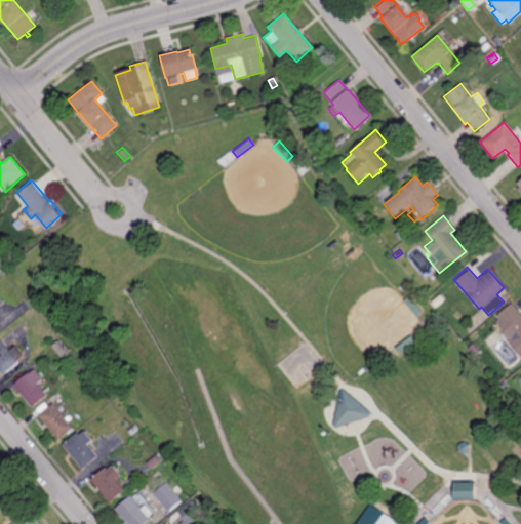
[(428,283),(424,277),(427,275),(432,281),(428,283)]
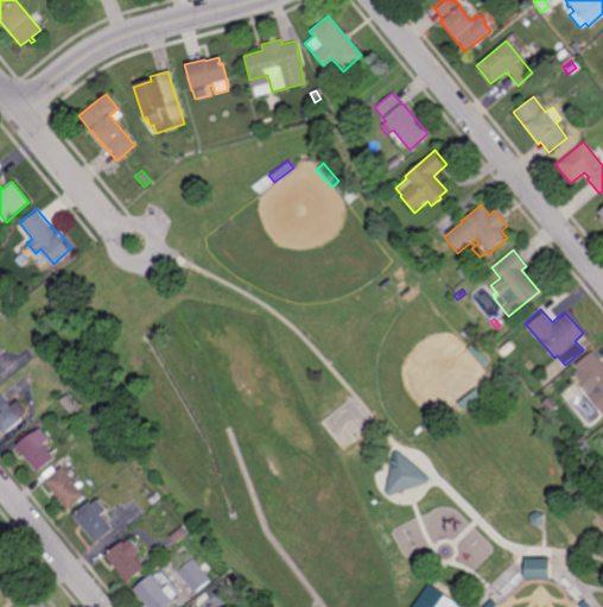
[(481,364),(465,346),(471,341),(487,359),(481,364)]
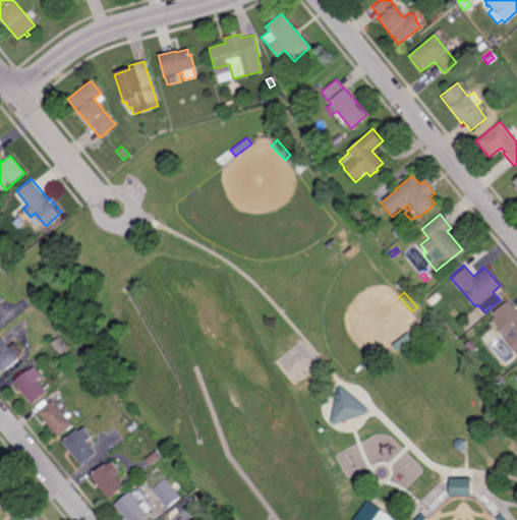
[(516,310),(516,352),(516,353),(502,337),(504,336),(497,328),(499,326),(492,316),(494,314),(492,311),(507,298),(516,310)]
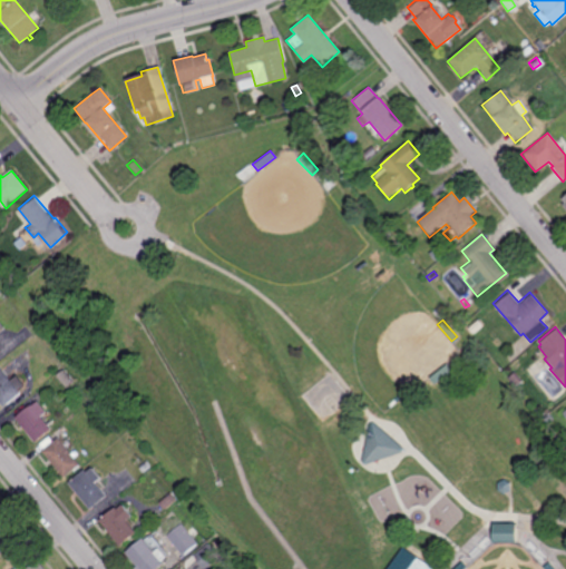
[(431,383),(427,376),(446,362),(451,369),(431,383)]
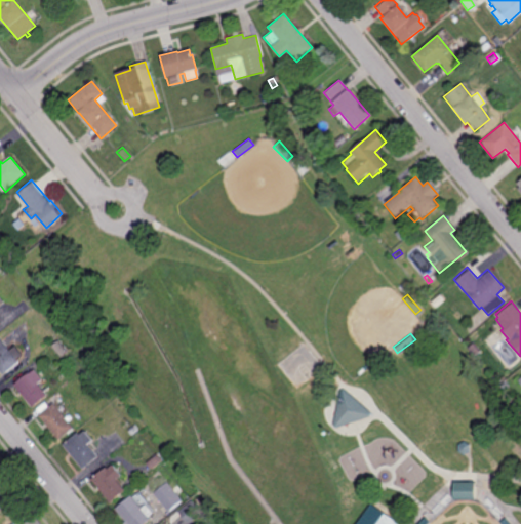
[(10,348),(14,344),(22,353),(16,357),(19,360),(3,373),(0,369),(0,335),(10,348)]
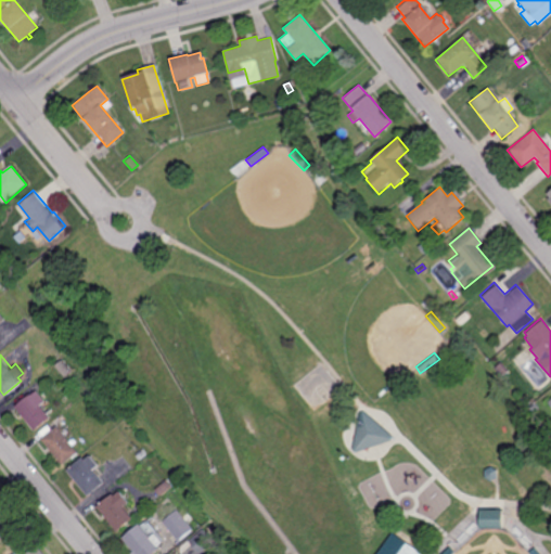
[(59,371),(53,364),(60,359),(65,365),(59,371)]
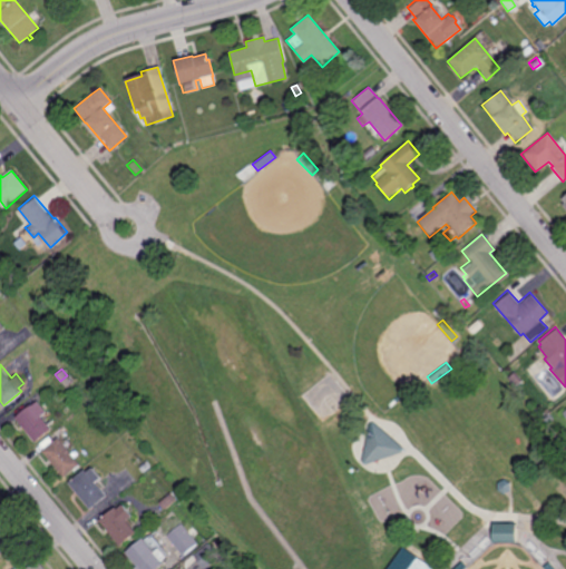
[(513,386),(505,375),(513,371),(520,381),(513,386)]
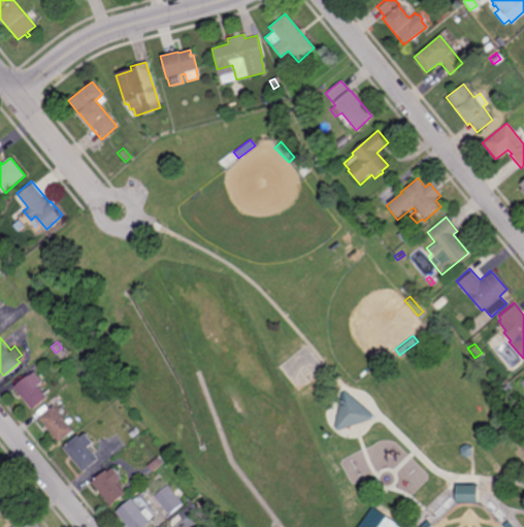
[(42,380),(37,384),(47,395),(32,407),(13,385),(29,373),(32,376),(36,372),(42,380)]
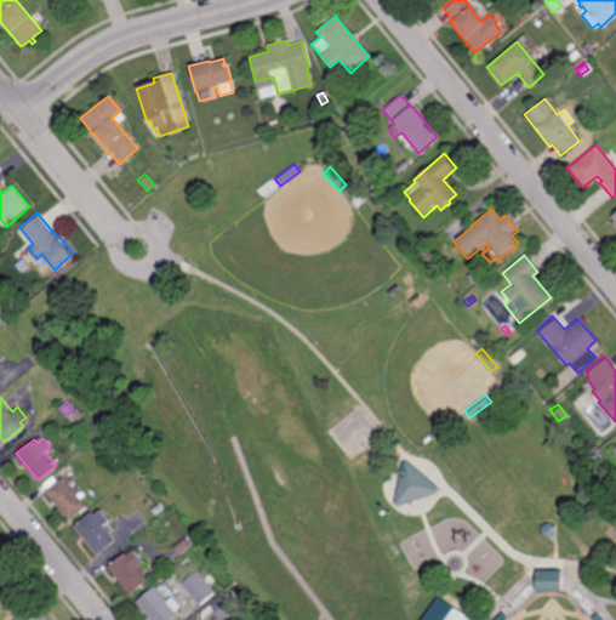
[(586,454),(579,445),(585,442),(591,449),(586,454)]
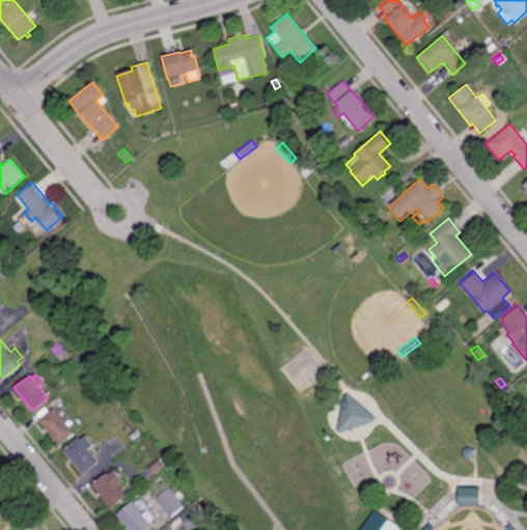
[(506,393),(503,389),(509,385),(512,389),(506,393)]
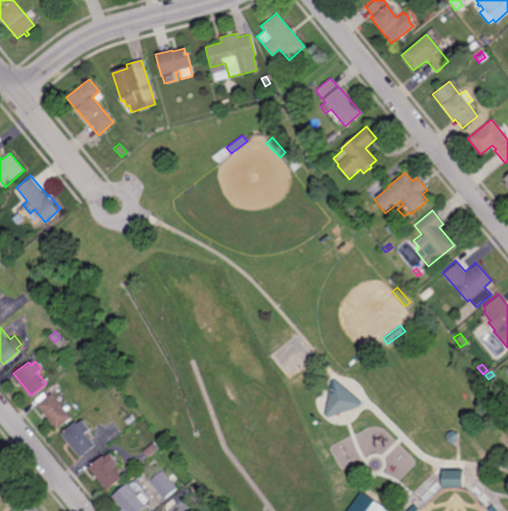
[(96,384),(92,378),(97,374),(101,380),(96,384)]
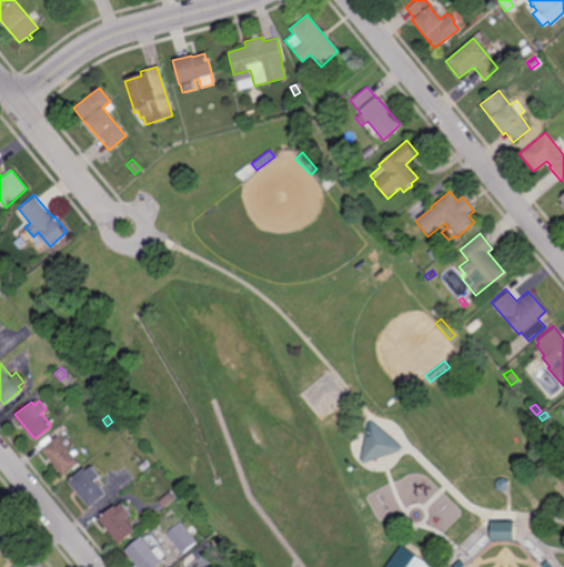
[(359,463),(368,416),(402,447),(359,463)]
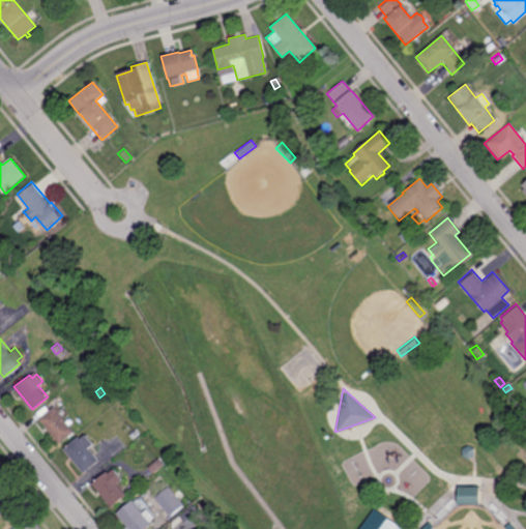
[(66,413),(61,416),(64,420),(67,418),(70,421),(67,423),(72,431),(58,443),(38,417),(53,406),(55,409),(60,405),(66,413)]
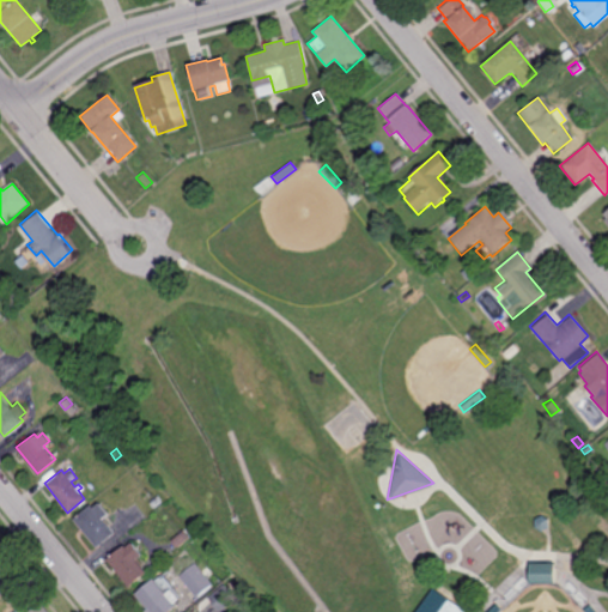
[(151,507),(147,502),(156,495),(159,500),(151,507)]
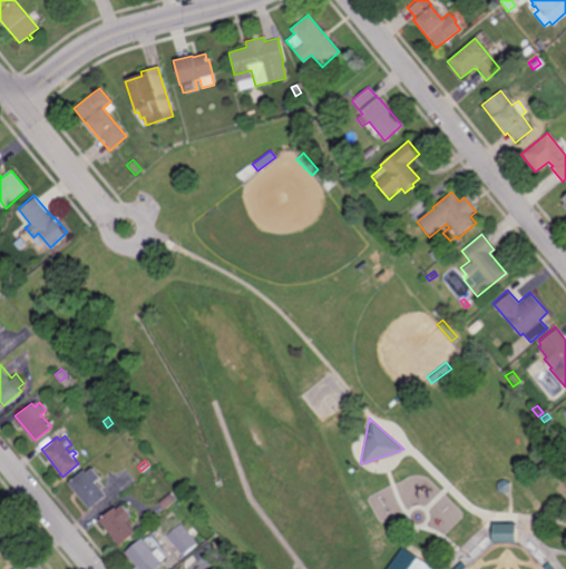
[(98,476),(97,477),(98,478),(94,481),(105,494),(88,508),(66,481),(83,468),(84,470),(89,464),(98,476)]
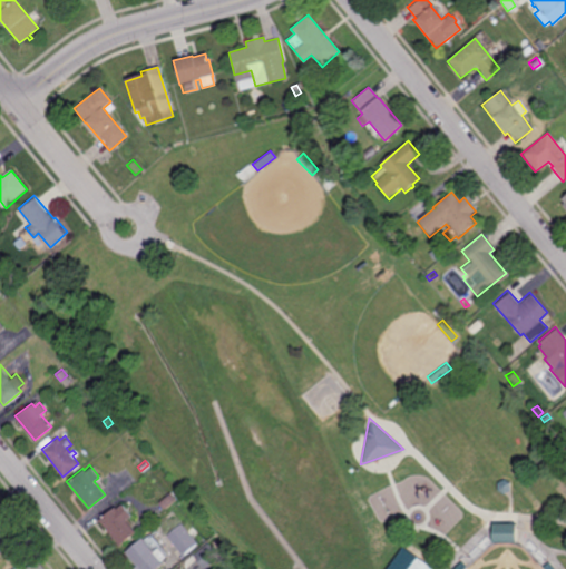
[(500,492),(495,489),(495,482),(500,478),(507,482),(507,489),(500,492)]
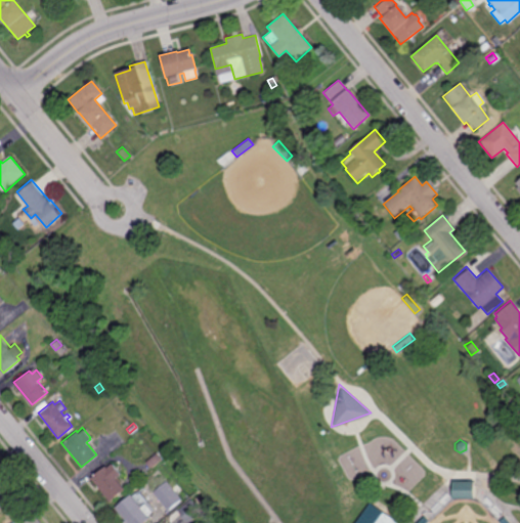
[(148,467),(144,462),(155,452),(160,458),(148,467)]
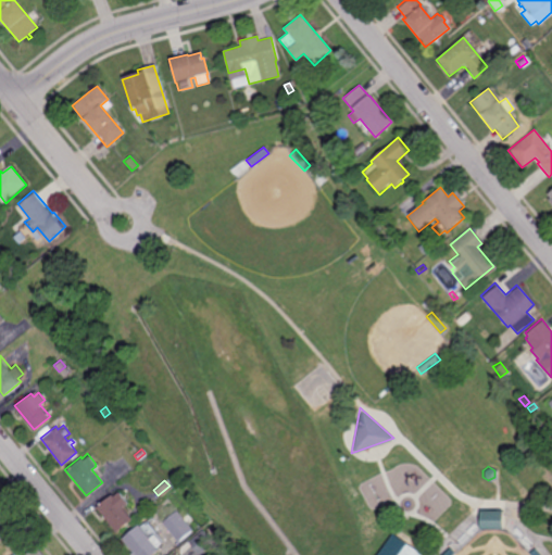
[(127,502),(122,506),(132,518),(115,531),(95,506),(99,503),(98,502),(100,501),(101,502),(111,493),(112,494),(117,490),(127,502)]
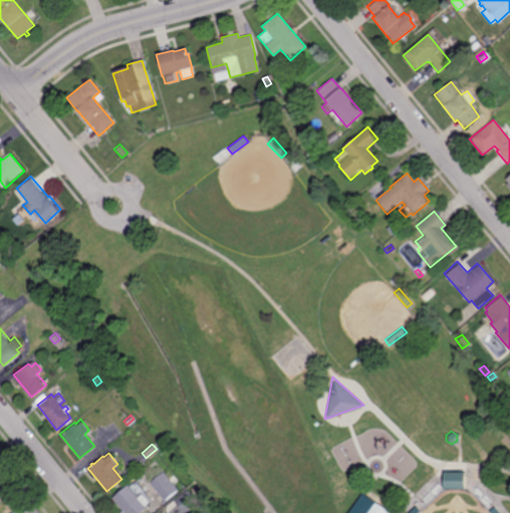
[(7,478),(8,477),(18,489),(3,501),(0,497),(0,468),(7,478)]
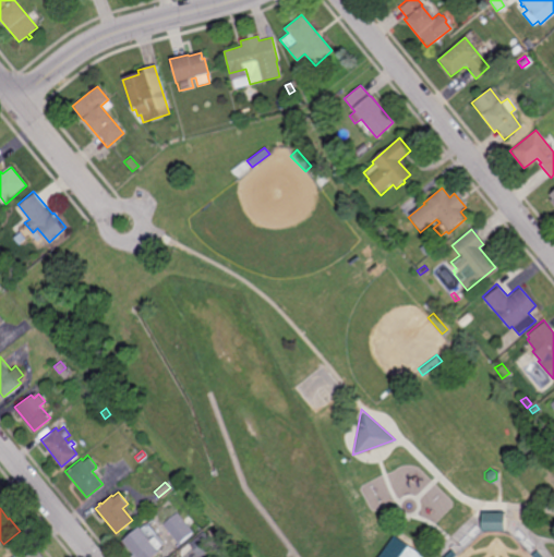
[(189,521),(185,524),(191,531),(177,543),(160,523),(175,511),(177,512),(180,510),(189,521)]
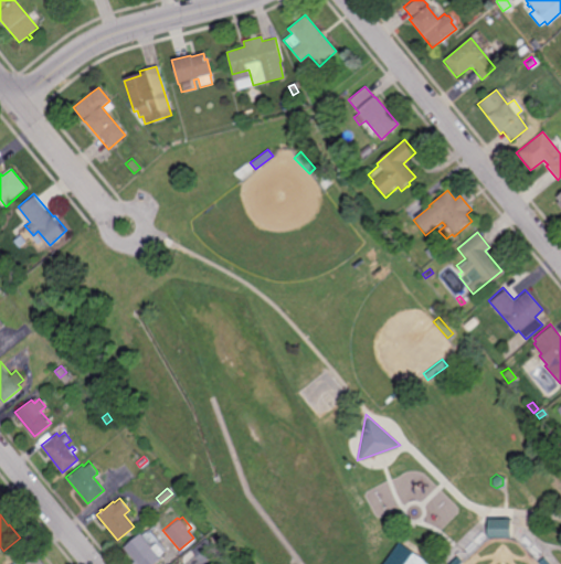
[(508,536),(496,536),(496,530),(489,530),(489,518),(508,518),(508,536)]
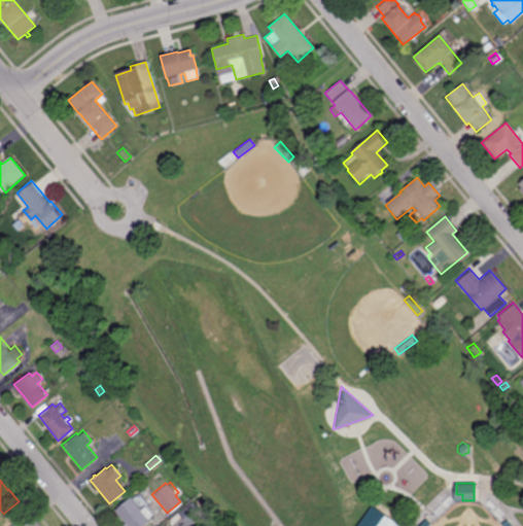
[(140,509),(145,504),(152,514),(147,518),(149,520),(141,525),(123,525),(125,523),(113,510),(130,496),(140,509)]
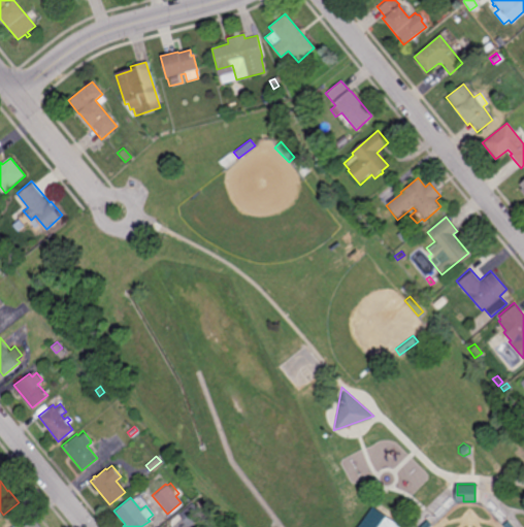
[(188,526),(186,526),(175,514),(190,502),(201,516),(188,526)]
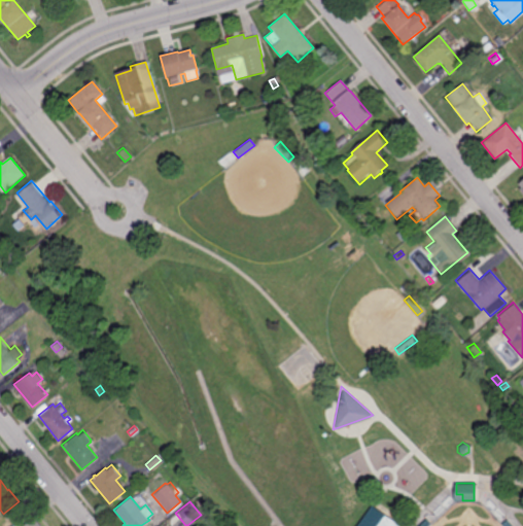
[(397,525),(355,525),(372,504),(399,524),(397,525)]
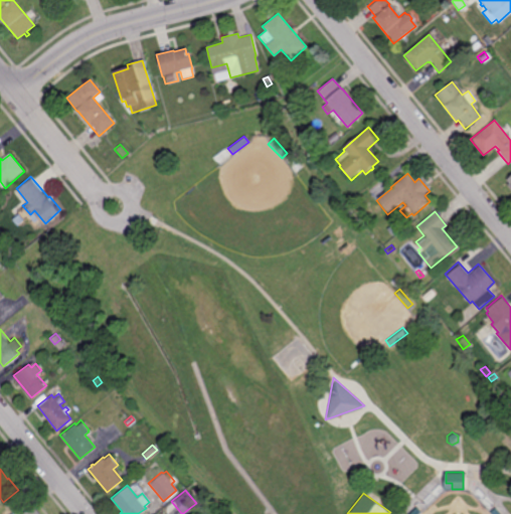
[(39,513),(20,513),(32,505),(39,513)]
